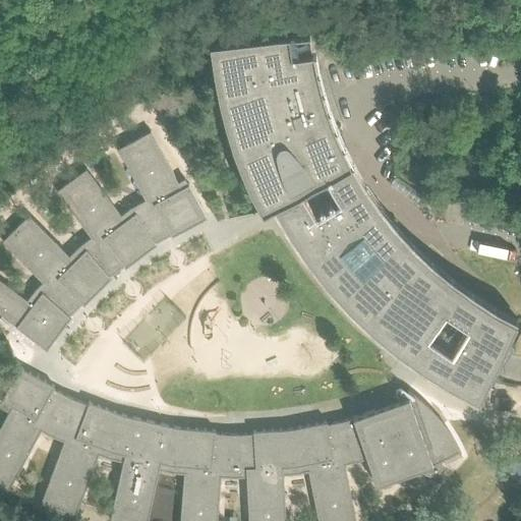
[(262,38),(209,44),(211,53),(215,80),(221,108),(225,119),(229,134),(232,141),(238,161),(249,186),(262,211),(263,212),(275,206),(289,230),(316,213),(303,190),(327,178),(339,198),(364,182),(353,165),(342,143),(335,127),(327,104),(320,80),(313,52),(292,55),(291,47),(289,36),(289,35),(262,38)]
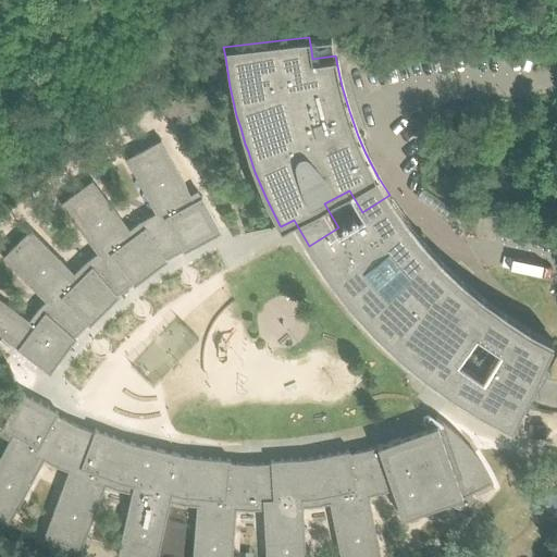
[(183,250),(184,252),(222,233),(201,196),(201,197),(198,190),(190,195),(161,141),(127,159),(156,213),(140,222),(130,230),(93,181),(61,203),(98,254),(87,261),(74,274),(32,231),(3,258),(47,301),(39,308),(29,322),(0,299),(0,334),(50,373),(76,338),(74,337),(88,324),(90,326),(120,297),(118,295),(133,284),(134,286),(168,261),(166,259),(183,250)]
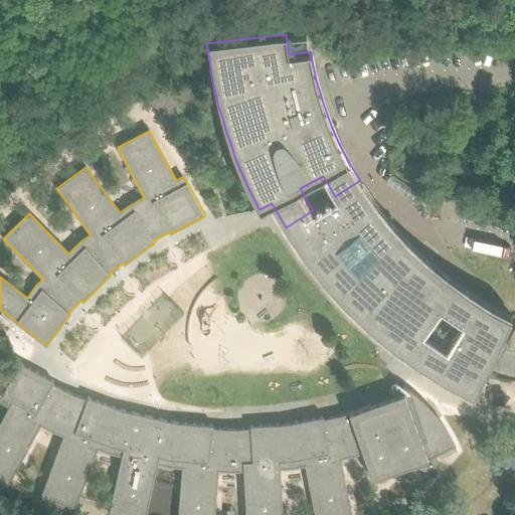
[(360,180),(335,196),(323,176),(300,188),(313,210),(286,227),(291,236),(308,260),(326,282),(345,303),(359,317),(367,324),(379,335),(401,351),(424,366),(448,380),(472,393),(474,394),(485,372),(497,347),(512,315),(507,313),(486,302),(466,290),(447,276),(428,261),(425,259),(425,258),(407,241),(406,240),(391,222),(381,211),(380,209),(375,203),(360,182),(360,180)]
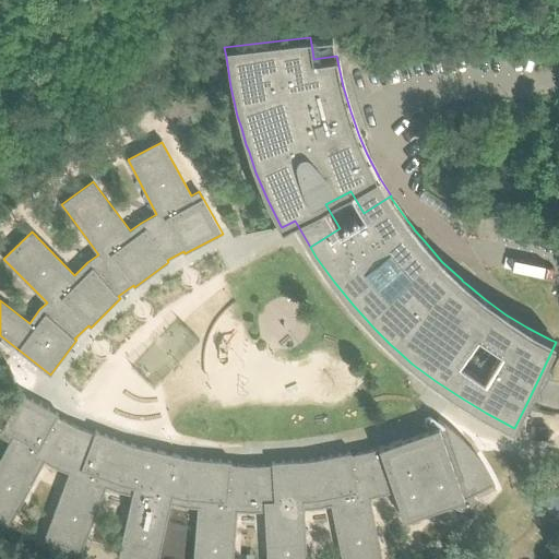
[(492,485),(492,486),(495,485),(486,471),(477,456),(466,443),(454,431),(441,421),(438,419),(437,420),(439,427),(371,451),(352,455),(351,452),(312,460),(272,463),(272,465),(252,466),(232,465),(232,462),(192,459),(133,445),(95,431),(95,435),(75,427),(58,417),(59,415),(22,394),(2,430),(13,437),(0,461),(0,520),(10,525),(45,462),(57,468),(70,473),(44,542),(81,556),(106,487),(119,492),(132,495),(118,558),(126,558),(158,558),(171,503),(185,507),(198,508),(193,558),(233,558),(237,511),(251,512),(265,511),(268,558),(307,558),(305,509),(318,508),(331,506),(342,558),(382,558),(370,498),(383,495),(399,489),(409,519),(452,503),(453,504),(455,508),(460,510),(464,510),(468,509),(470,509),(473,506),(474,501),(475,497),(474,495),(492,485)]
